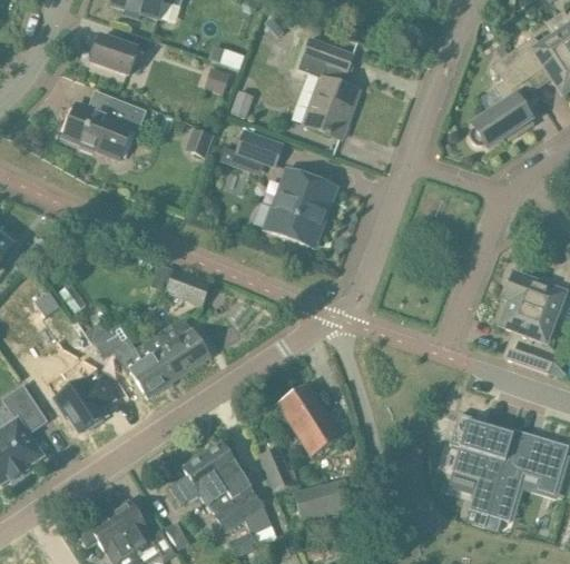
[(111,0),(111,2),(158,17),(163,0),(166,0),(180,5),(182,0),(111,0)]
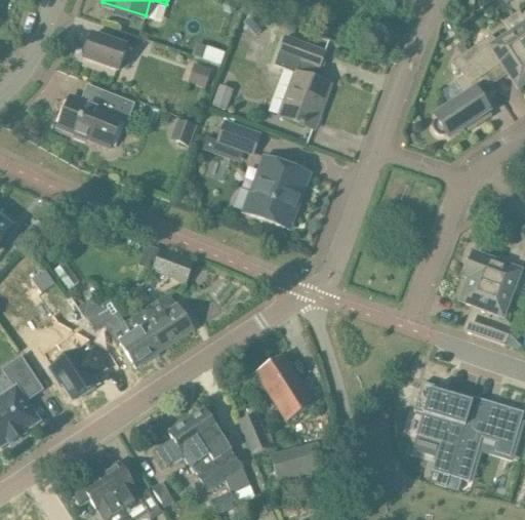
[(267,23),(255,8),(243,18),(255,33),(267,23)]
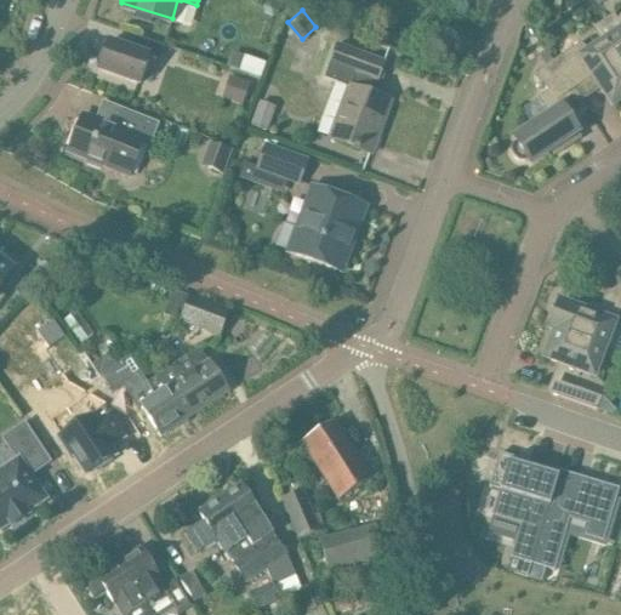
[(620,28),(605,38),(620,61),(620,11),(615,16),(620,28)]
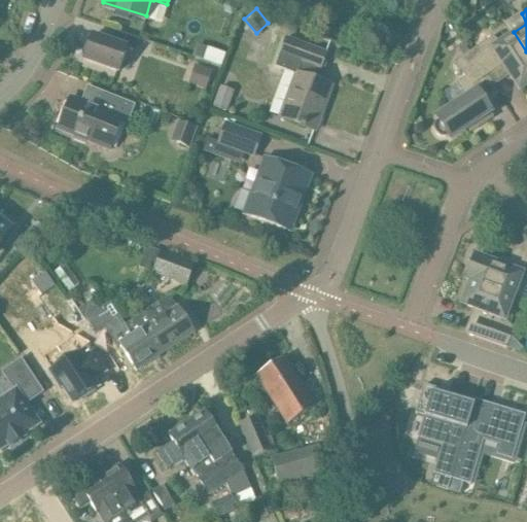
[(140,35),(117,27),(113,38),(93,31),(83,56),(118,67),(127,43),(136,46),(140,35)]
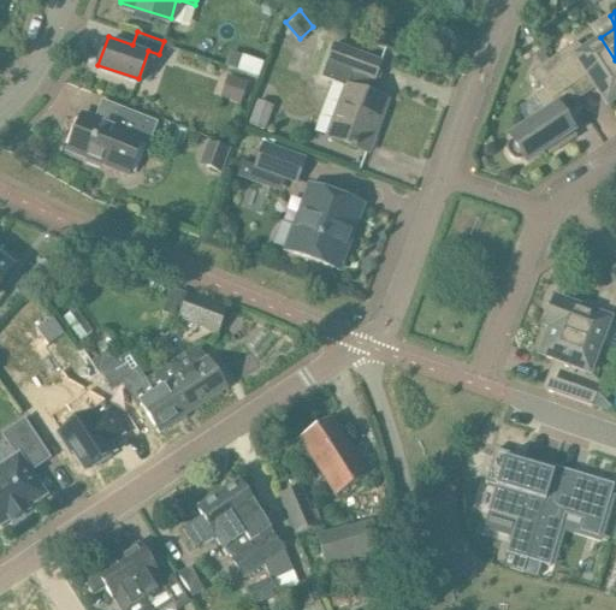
[(615,60),(600,37),(586,46),(576,39),(549,55),(569,87),(590,72),(608,101),(615,95),(615,60)]
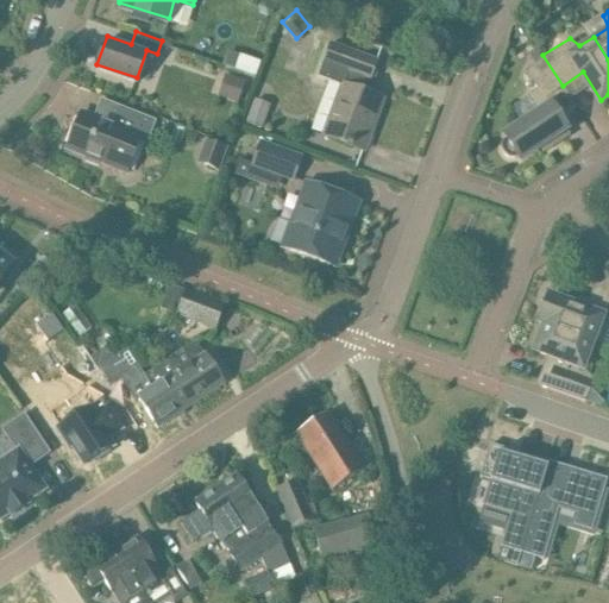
[(377,57),(330,41),(319,71),(341,80),(322,132),(364,148),(383,95),(362,88),(366,75),(370,76),(377,57)]
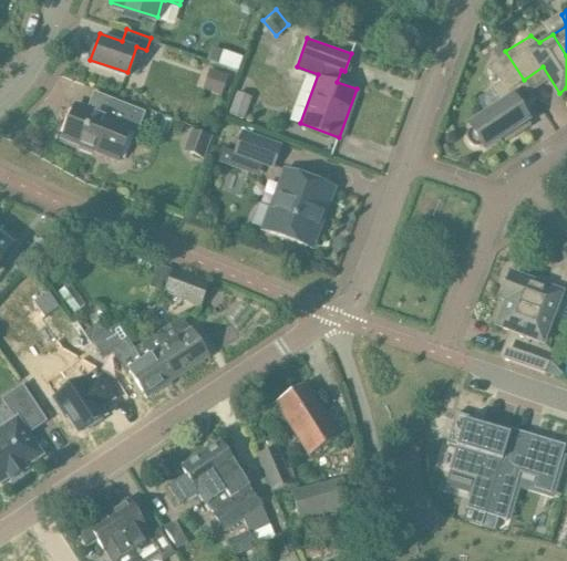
[(243,52),(213,43),(208,56),(238,66),(243,52)]
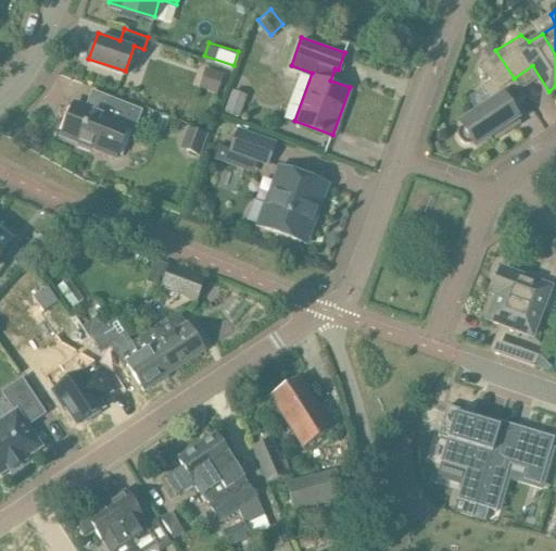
[(500,87),(514,78),(495,50),(480,61),(491,77),(481,84),(491,99),(460,120),(463,123),(462,124),(459,126),(459,127),(458,129),(458,132),(458,134),(459,135),(459,137),(462,138),(463,139),(464,140),(466,141),(468,141),(470,141),(471,140),(474,139),(476,142),(494,130),(497,135),(512,126),(508,121),(518,115),(500,87)]
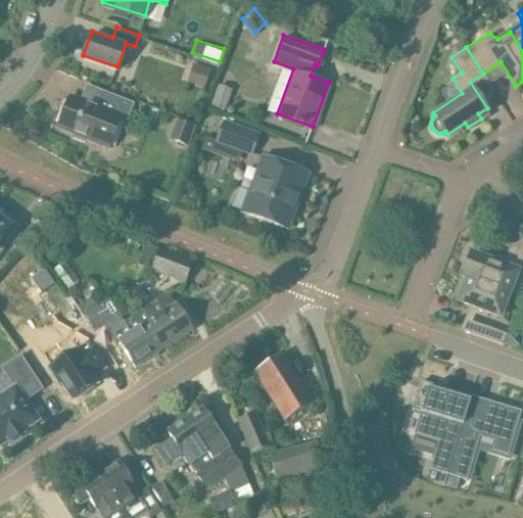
[(211,66),(194,59),(187,78),(204,85),(211,66)]
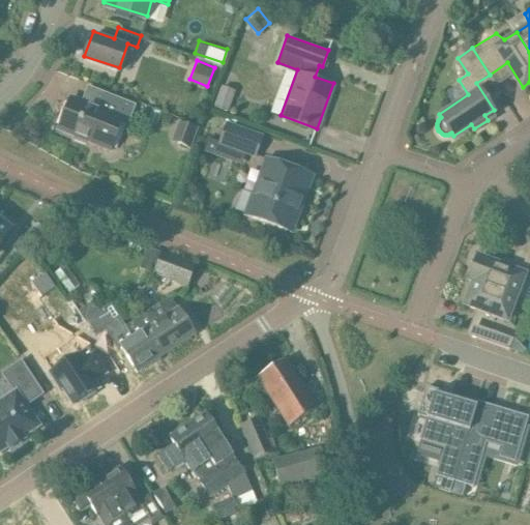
[(236,87),(222,82),(214,104),(228,109),(236,87)]
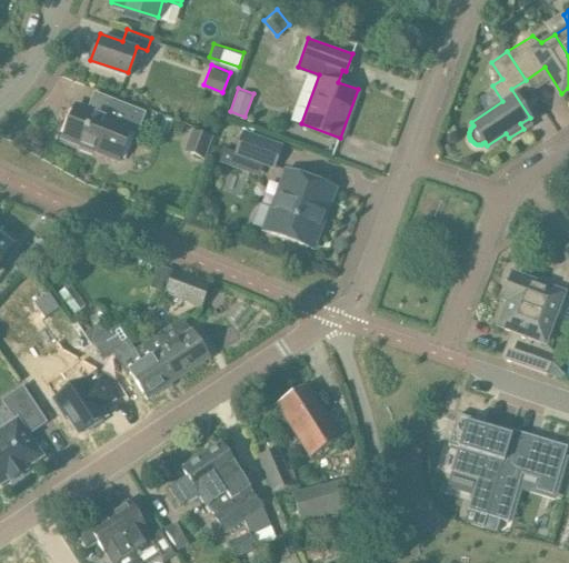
[(145,109),(111,97),(105,113),(76,101),(65,131),(82,139),(79,147),(92,151),(93,148),(119,158),(131,127),(137,129),(145,109)]
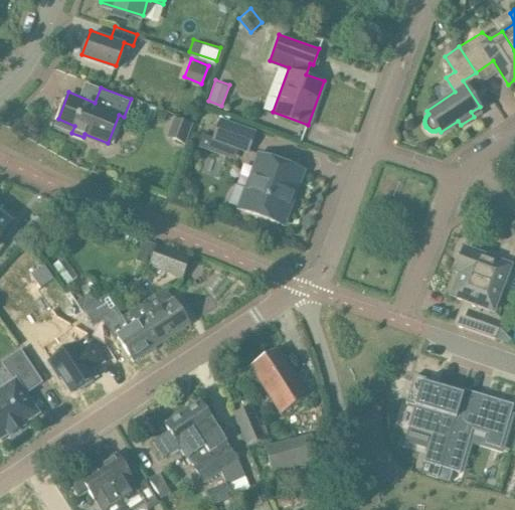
[(192,121),(174,115),(166,135),(184,142),(192,121)]
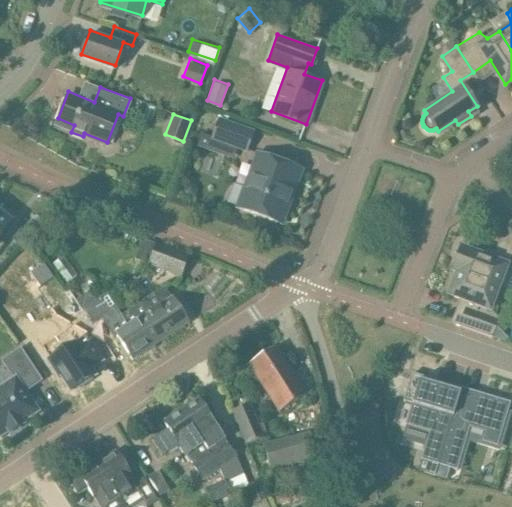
[(220,116),(213,135),(237,144),(246,147),(253,128),(220,116)]
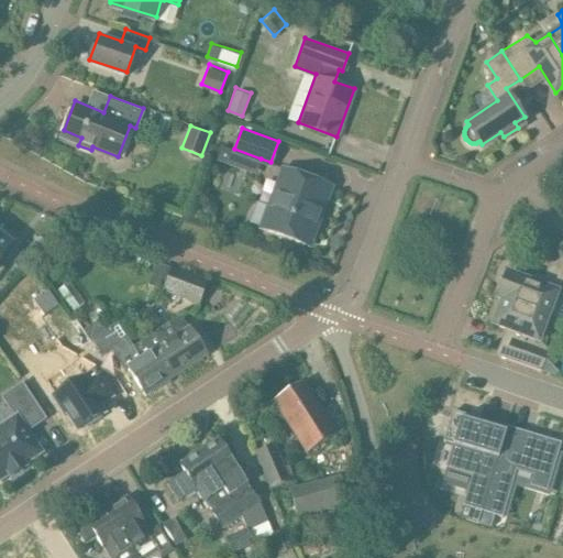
[(331,183),(284,165),(262,226),(309,243),(331,183)]
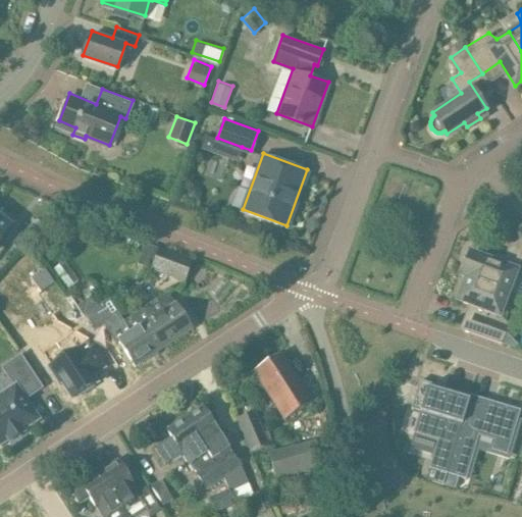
[(0,251),(4,247),(0,243),(0,236),(10,223),(0,215),(0,251)]
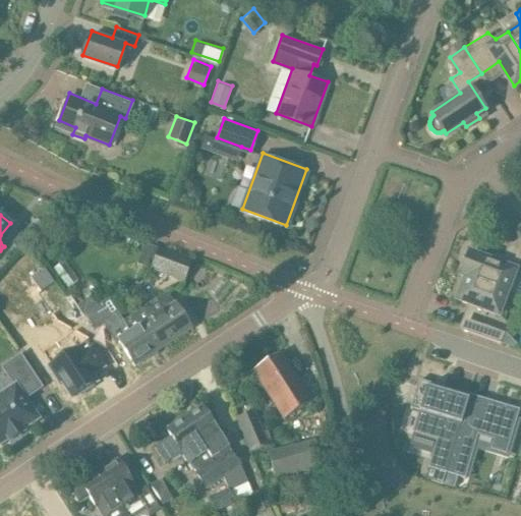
[(462,273),(465,274),(466,274),(508,289),(516,267),(515,267),(520,262),(520,224),(516,227),(520,234),(520,236),(508,245),(504,255),(498,253),(489,252),(488,256),(470,249),(469,254),(466,255),(464,258),(463,260),(462,263),(462,266),(464,268),(462,273)]
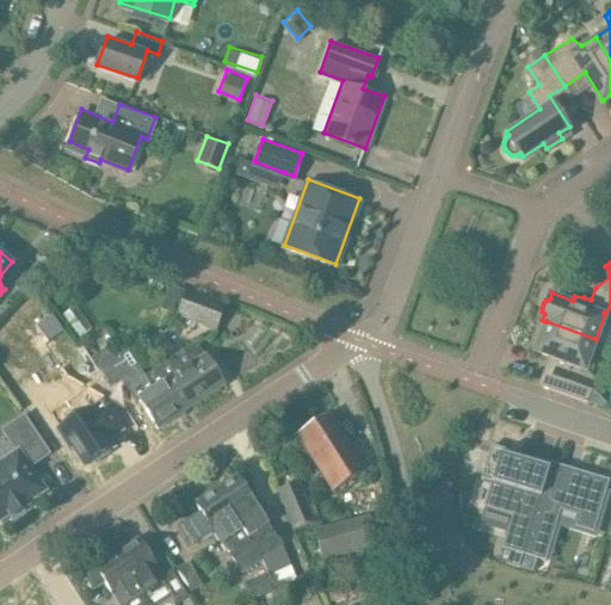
[(224,303),(187,289),(178,314),(216,327),(224,303)]
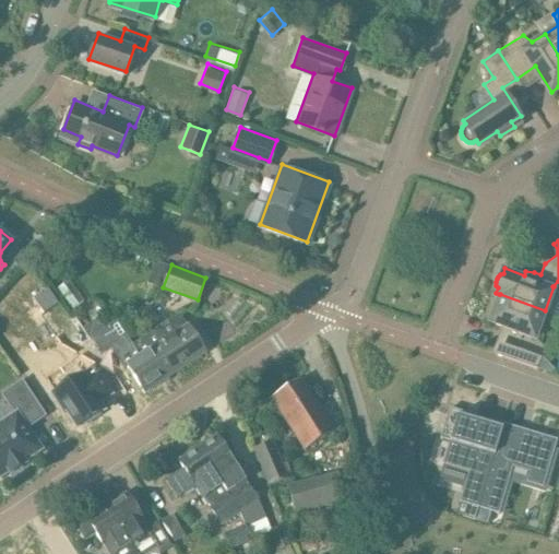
[(48,286),(34,296),(44,310),(58,301),(48,286)]
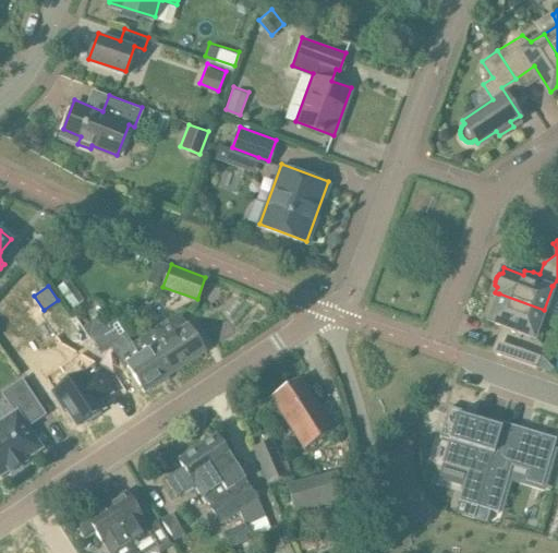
[(499,293),(498,293),(489,319),(504,324),(500,331),(502,335),(497,351),(537,364),(545,345),(535,334),(544,310),(499,293)]
